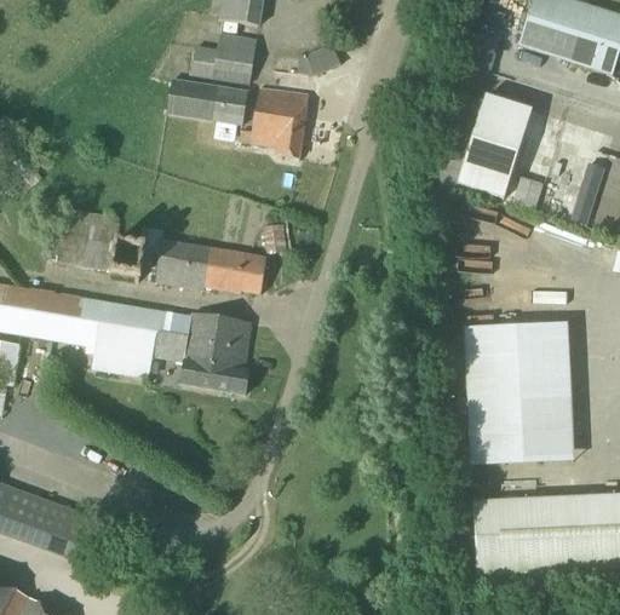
[(258,24),(262,0),(219,0),(217,18),(258,24)]
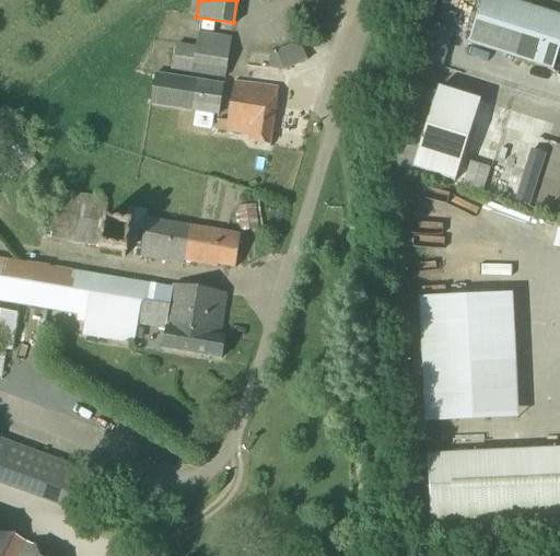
[(553,68),(559,46),(559,13),(514,0),(481,0),(469,42),(553,68)]
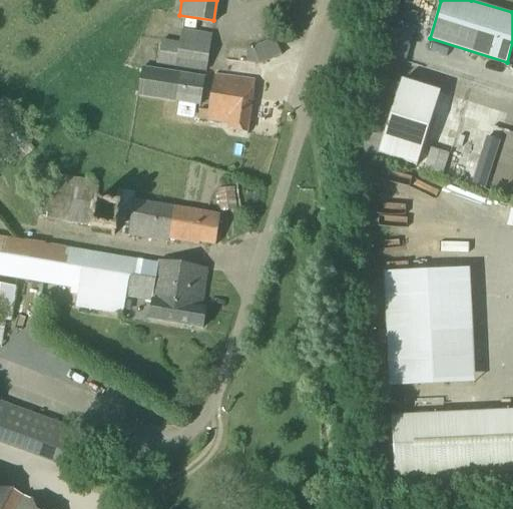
[(417,11),(404,7),(401,16),(414,20),(417,11)]
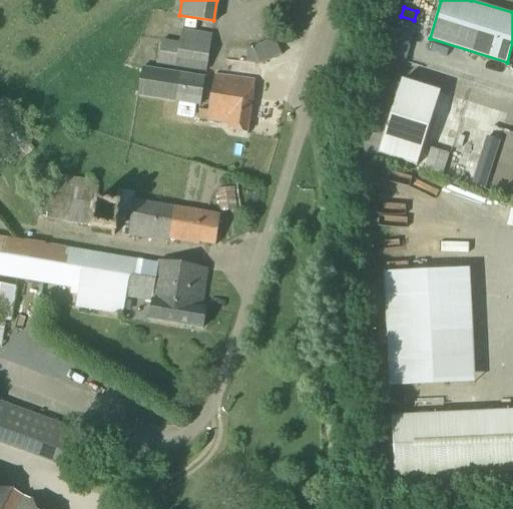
[(204,70),(210,30),(179,26),(177,39),(159,37),(156,63),(204,70)]
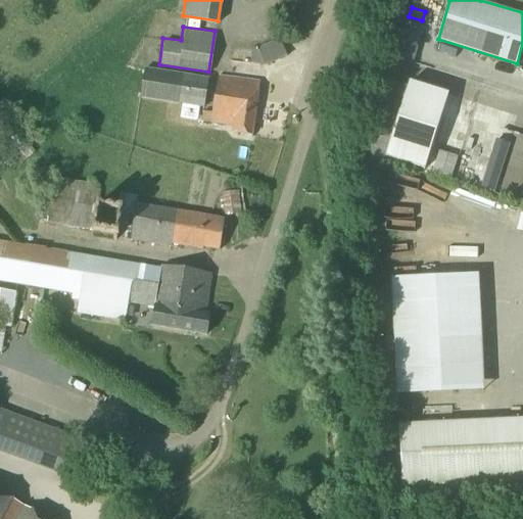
[(285,54),(279,37),(258,45),(251,45),(249,61),(263,62),(285,54)]
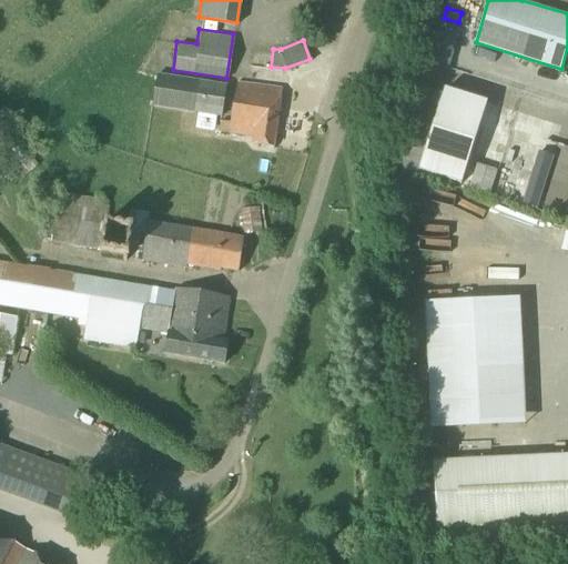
[(221,114),(225,81),(155,71),(151,103),(196,111),(194,127),(213,129),(215,113),(221,114)]
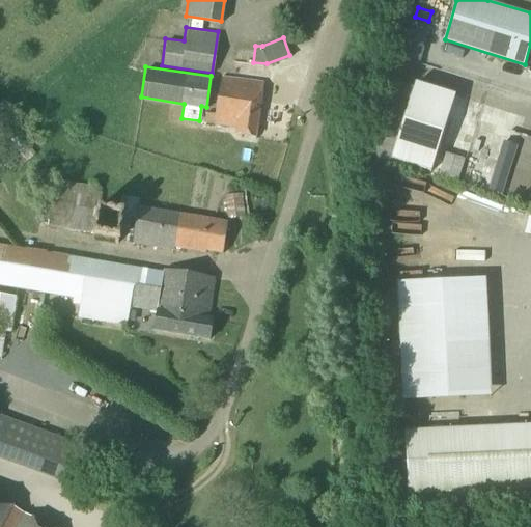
[(255,135),(263,81),(221,75),(217,108),(205,107),(204,119),(238,125),(236,132),(255,135)]
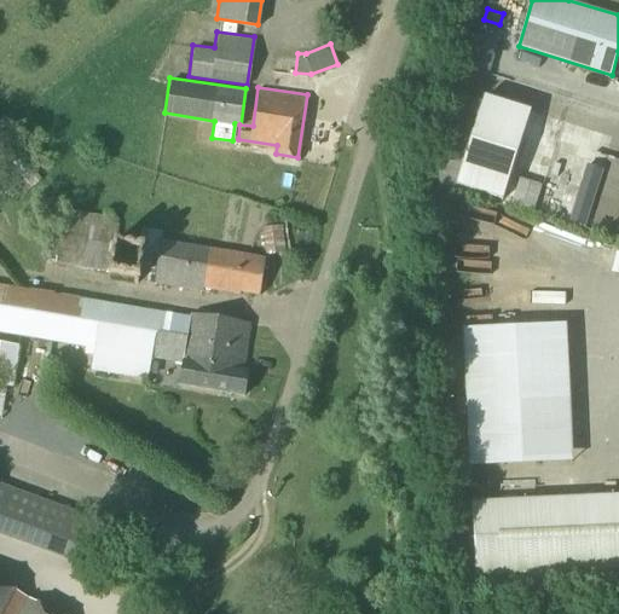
[(503,197),(531,109),(484,94),(456,183),(503,197)]
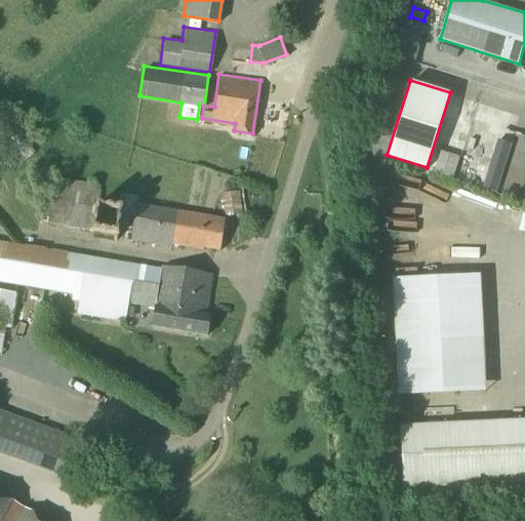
[(497,136),(493,148),(508,152),(511,141),(497,136)]
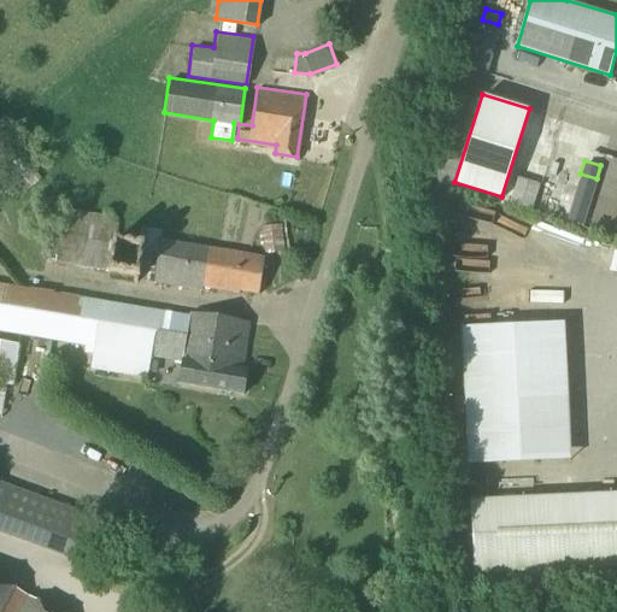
[(257,292),(263,254),(160,236),(162,228),(118,221),(118,216),(63,206),(53,259),(137,274),(140,263),(156,265),(153,280),(201,288),(203,284),(239,290),(239,288),(257,292)]
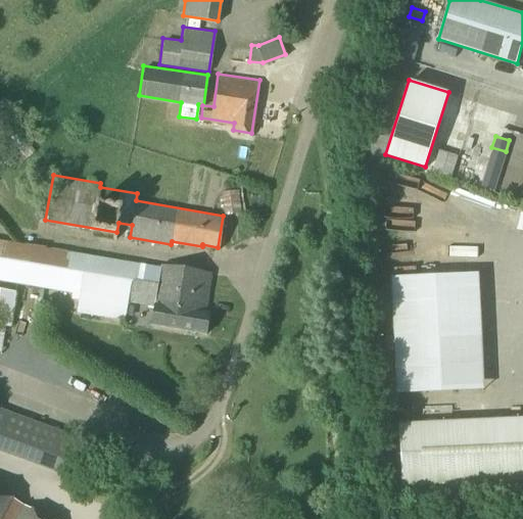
[(127,301),(133,261),(0,240),(0,279),(72,291),(70,297),(78,298),(76,312),(125,319),(128,301),(127,301)]
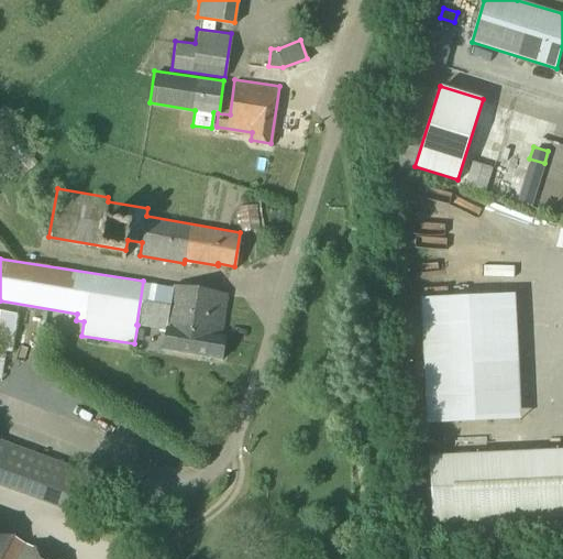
[(136,325),(138,325),(165,328),(173,286),(143,281),(136,325)]
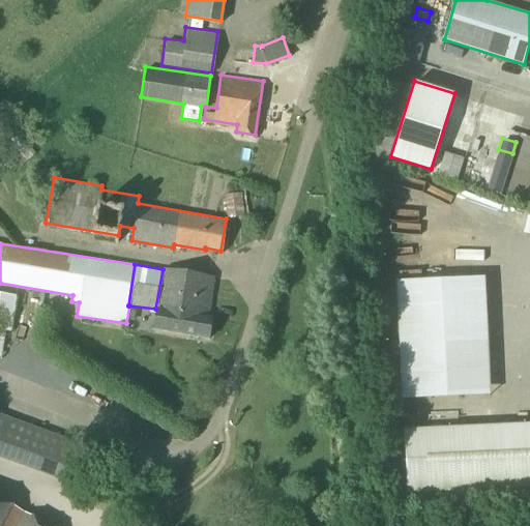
[(490,383),(486,265),(396,268),(401,386),(490,383)]
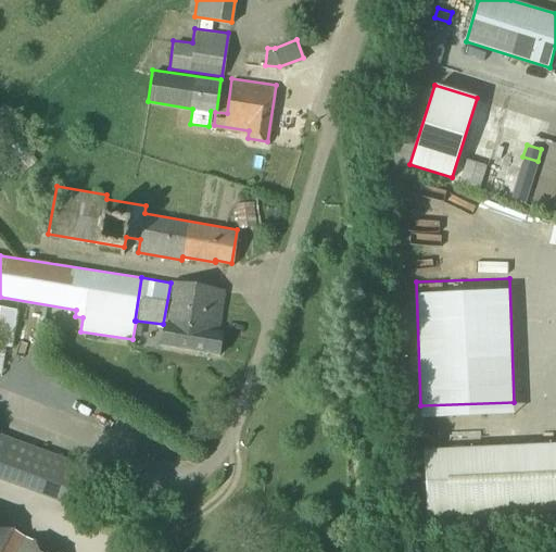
[(219,354),(224,335),(216,334),(223,290),(173,281),(162,343),(219,354)]
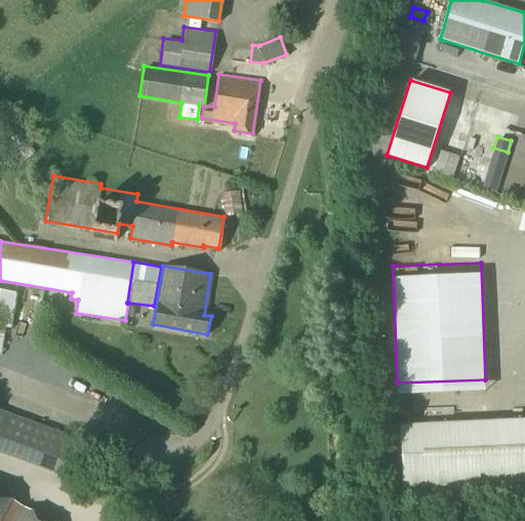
[(0,324),(11,327),(17,291),(0,288),(0,324)]
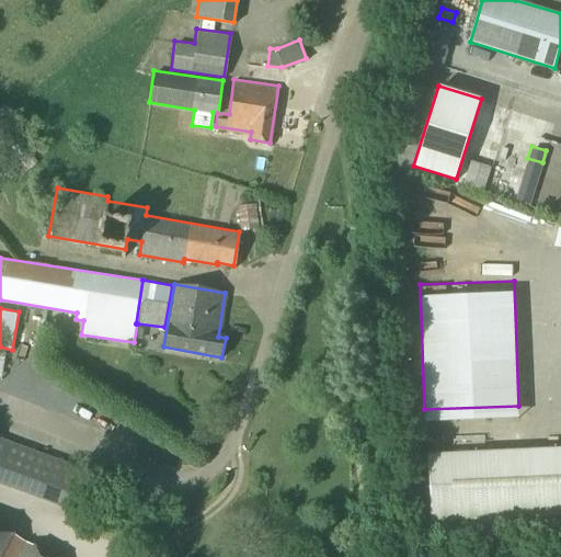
[(0,484),(64,507),(79,465),(0,435),(0,484)]
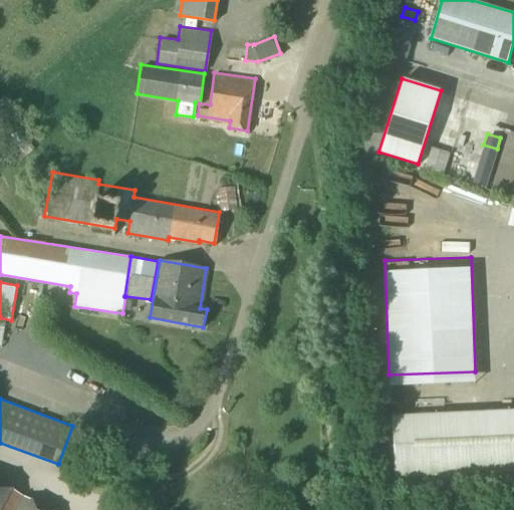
[(395,477),(513,471),(513,410),(392,417),(395,477)]
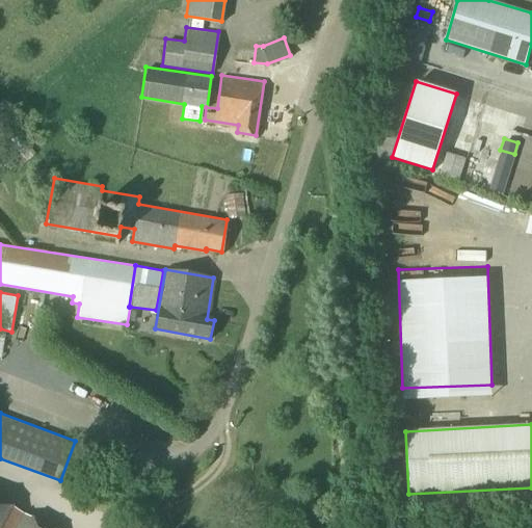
[(51,527),(0,500),(0,527),(51,527)]
